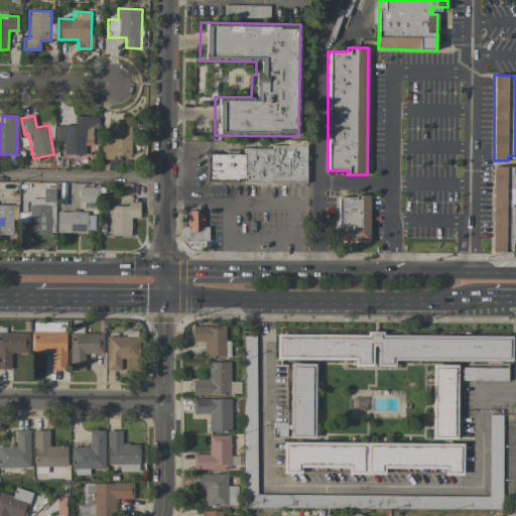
[(55,141),(62,142),(61,155),(84,155),(84,140),(96,140),(97,117),(73,116),(73,125),(56,125),(55,141)]
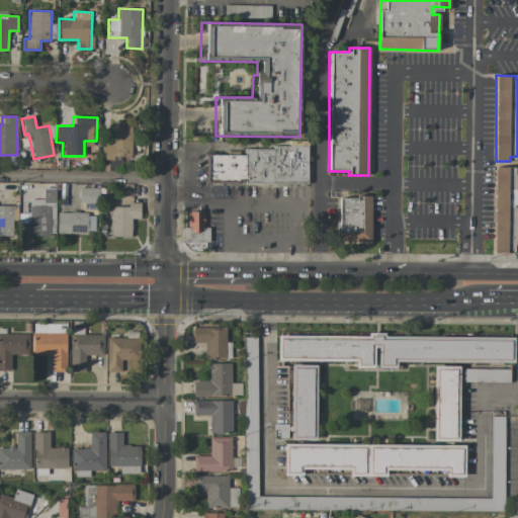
[(102,145),(101,161),(112,161),(112,157),(132,157),(132,126),(110,126),(110,145),(102,145)]
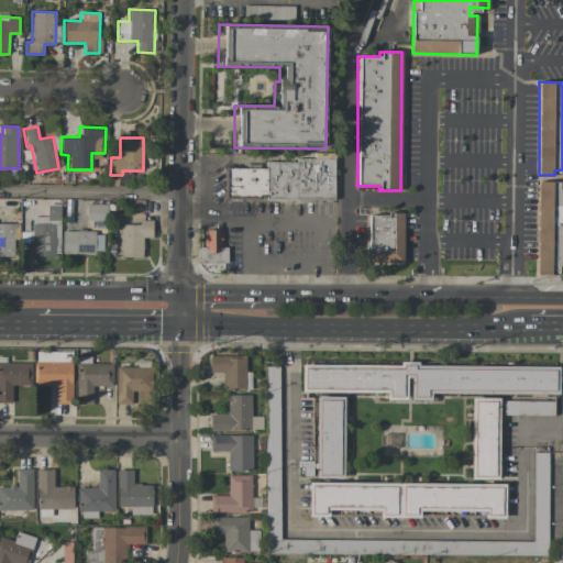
[(333,199),(334,161),(265,159),(265,168),(224,168),(224,198),(333,199)]
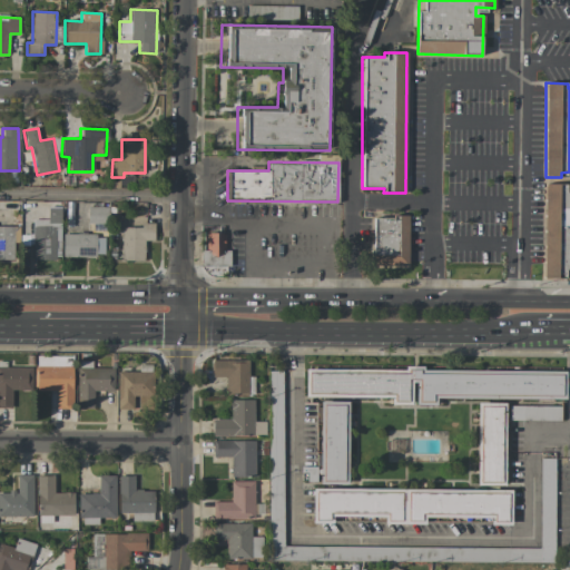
[(569,274),(569,188),(566,189),(566,184),(542,184),(542,278),(558,278),(558,274),(569,274)]
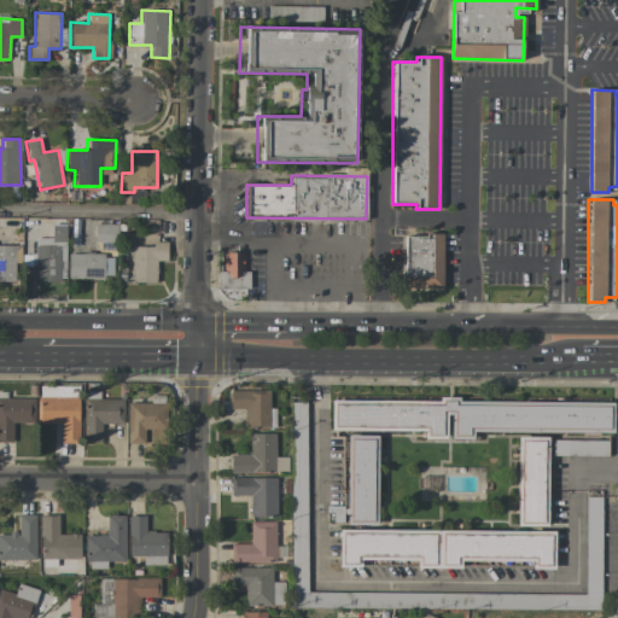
[(65,225),(50,226),(51,238),(34,238),(35,283),(60,281),(59,269),(66,269),(65,225)]
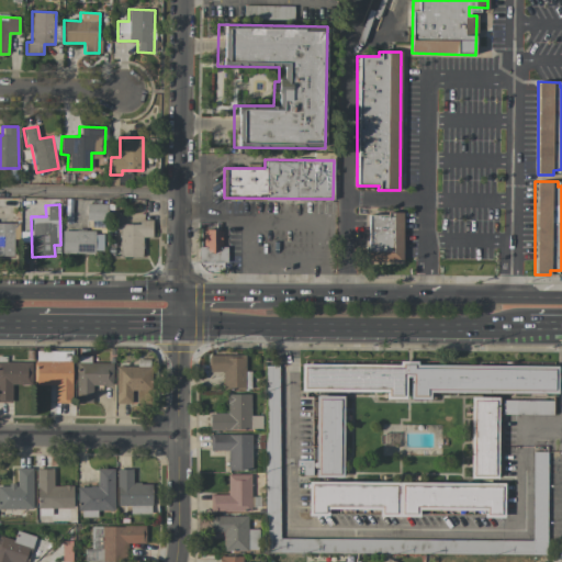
[(105,221),(107,204),(83,204),(83,220),(105,221)]
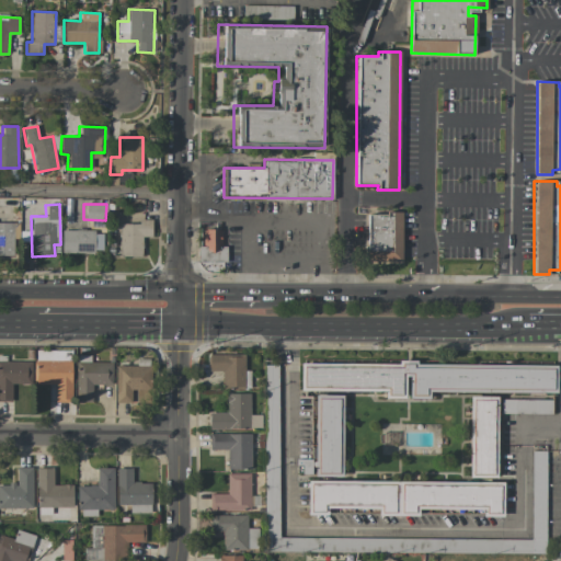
[(402,262),(401,213),(364,214),(365,262),(402,262)]
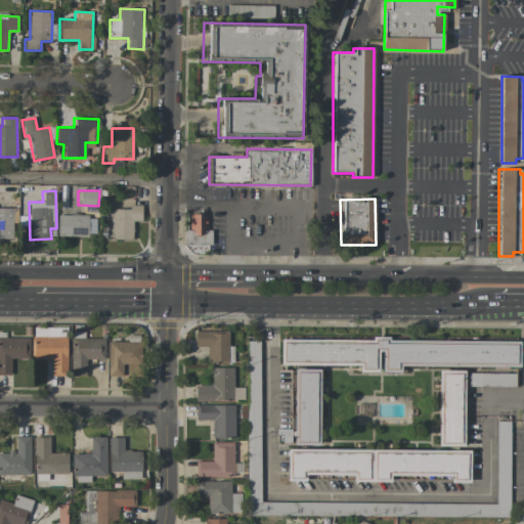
[(141,206),(130,205),(130,209),(113,209),(112,239),(132,239),(133,221),(141,221),(141,206)]
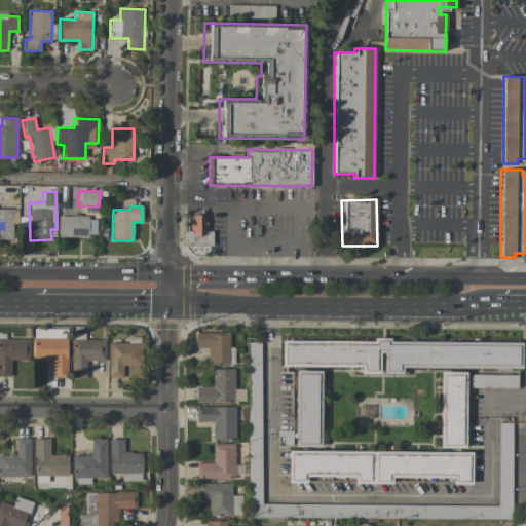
[(0,239),(13,239),(12,208),(0,208),(0,239)]
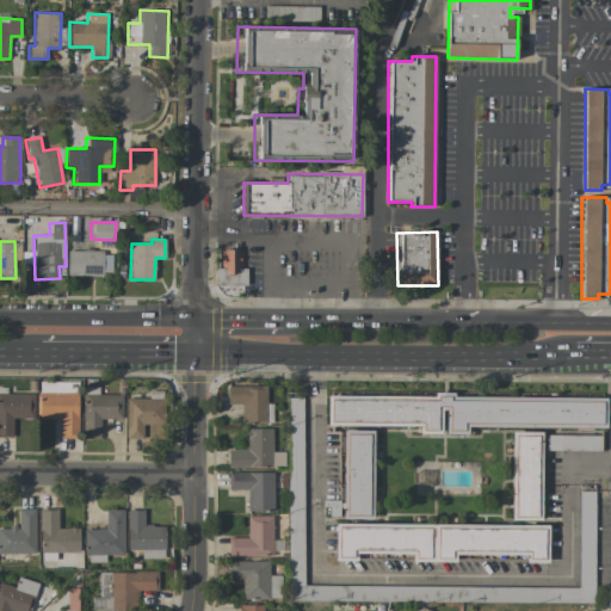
[(67,275),(111,276),(112,252),(67,251),(67,275)]
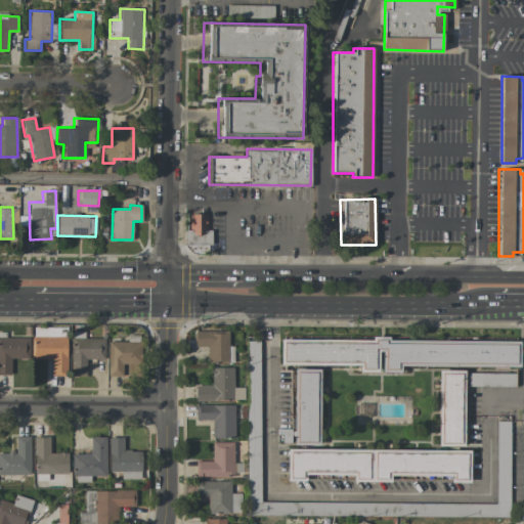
[(212,245),(212,230),(207,229),(208,215),(189,215),(189,230),(184,230),(184,245),(212,245)]
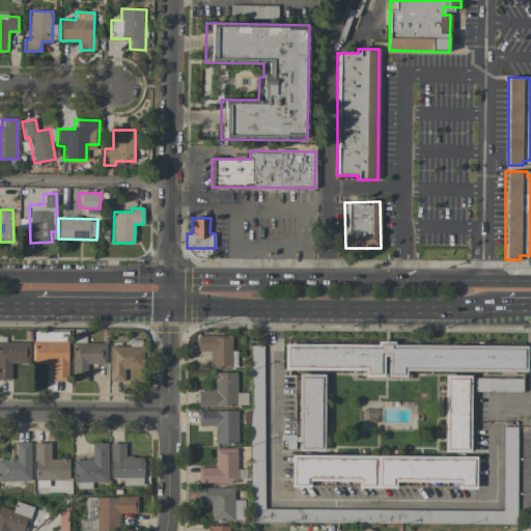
[(34,364),(50,364),(51,381),(67,381),(66,332),(34,333),(34,364)]
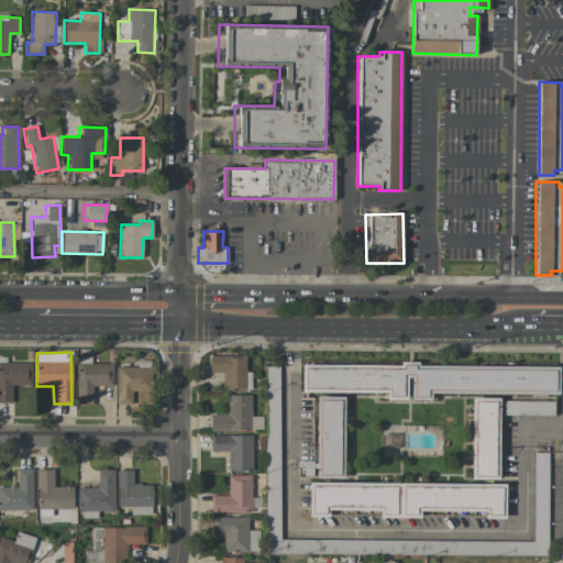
[(245,389),(244,355),(208,356),(209,373),(222,372),(222,389),(245,389)]
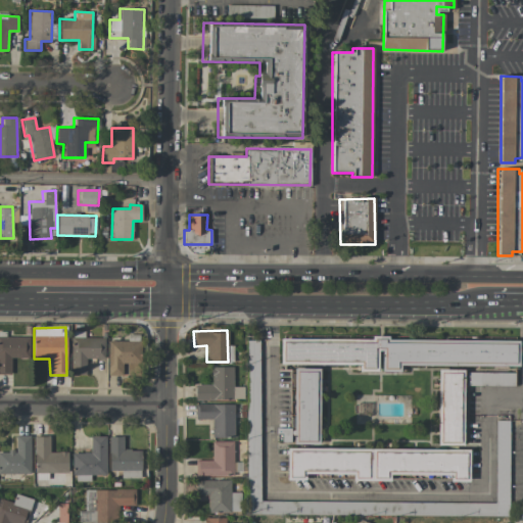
[(29,336),(0,337),(0,374),(11,374),(11,359),(29,359),(29,336)]
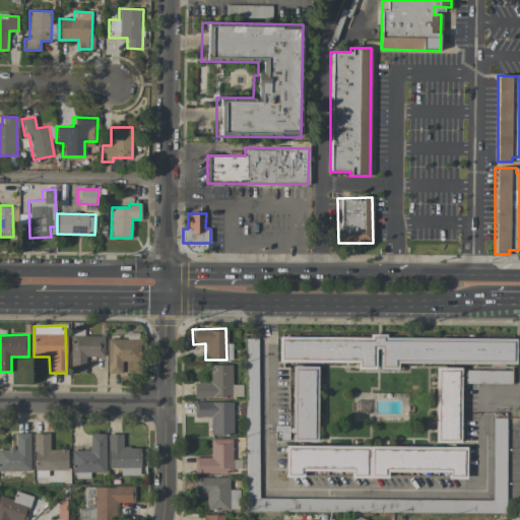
[(105,336),(72,335),(71,372),(85,372),(85,356),(104,356),(105,336)]
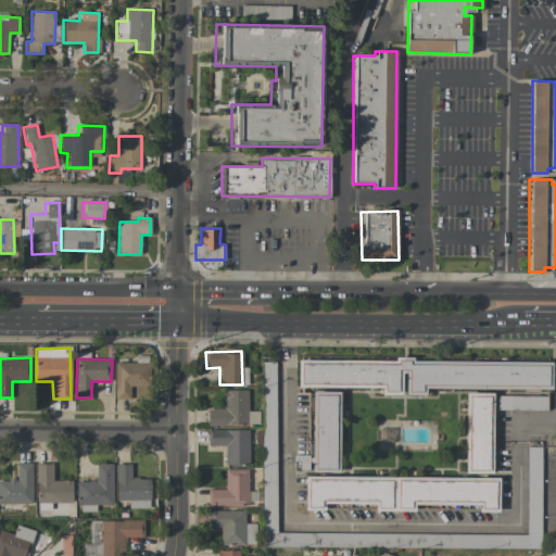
[(551,362),(395,361),(295,361),(295,387),(381,388),(380,395),(404,395),(425,395),(425,388),(551,389),(551,362)]
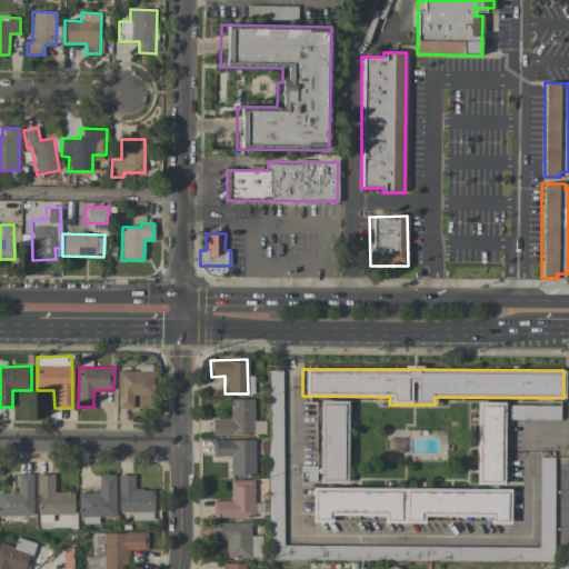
[(132,409),(133,396),(151,396),(152,372),(119,370),(117,408),(132,409)]
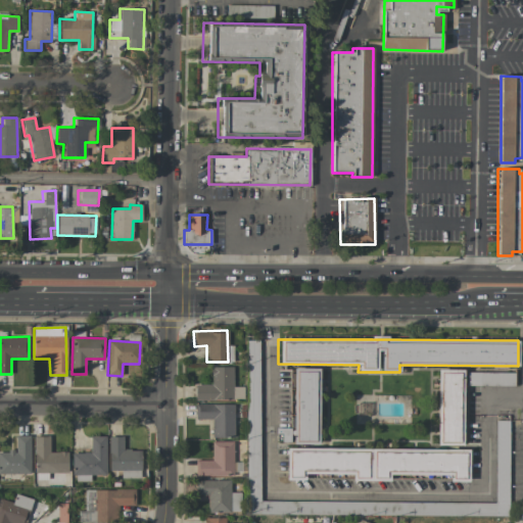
[(247,515),(509,516),(509,421),(494,421),(494,503),(258,502),(259,341),(248,341),(247,515)]
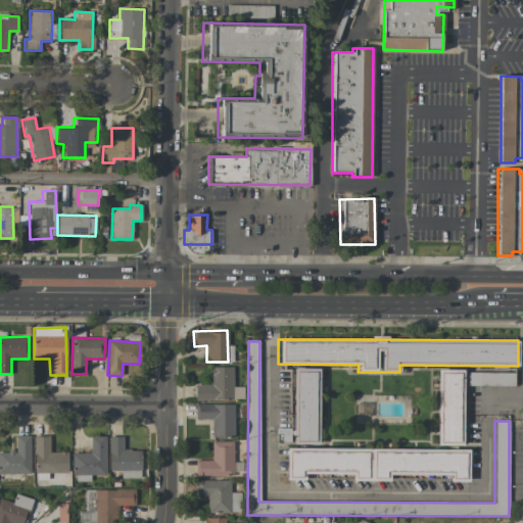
[(233,367),(211,367),(210,385),(194,385),(194,400),(243,400),(243,387),(233,387),(233,367)]
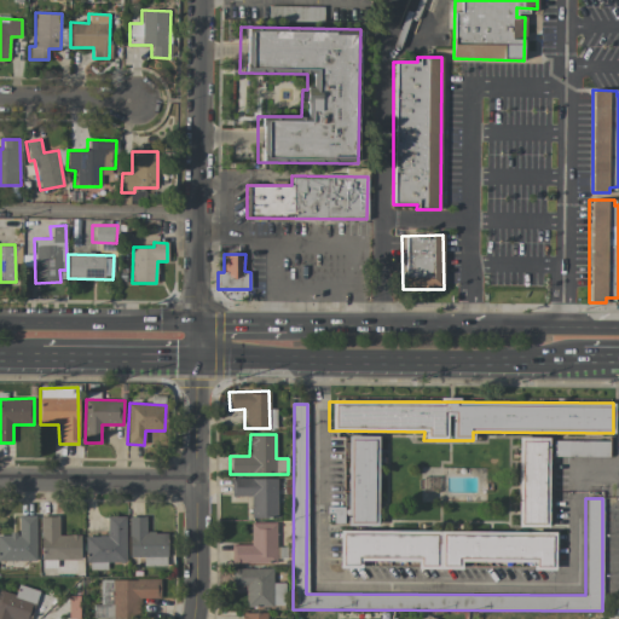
[(377,526),(379,437),(345,435),(343,526),(377,526)]
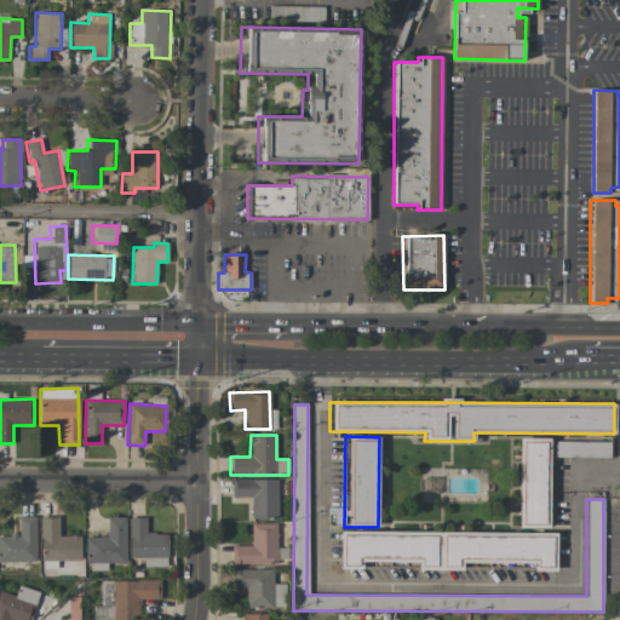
[(549,528),(550,438),(518,438),(517,528),(549,528)]
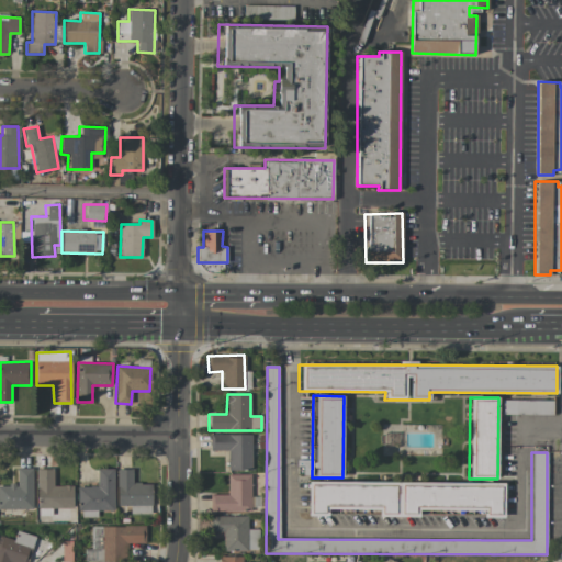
[(251,435),(209,435),(209,451),(227,451),(226,470),(251,471),(251,435)]
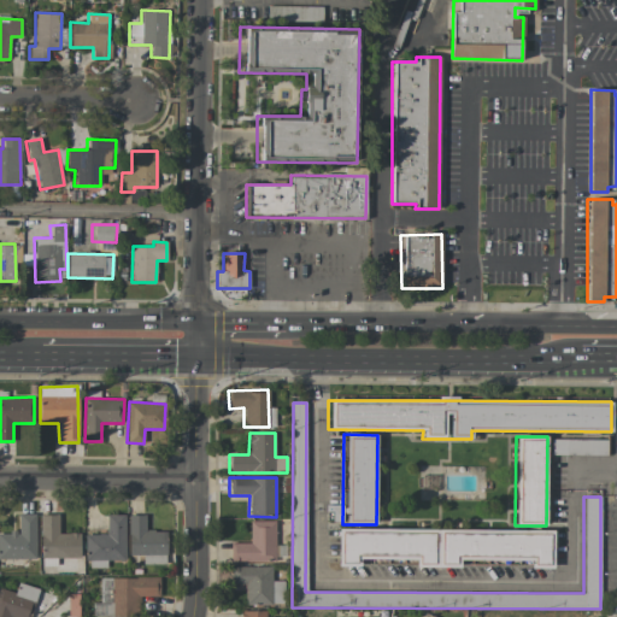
[(0,559),(36,559),(35,513),(16,515),(17,533),(0,533),(0,559)]
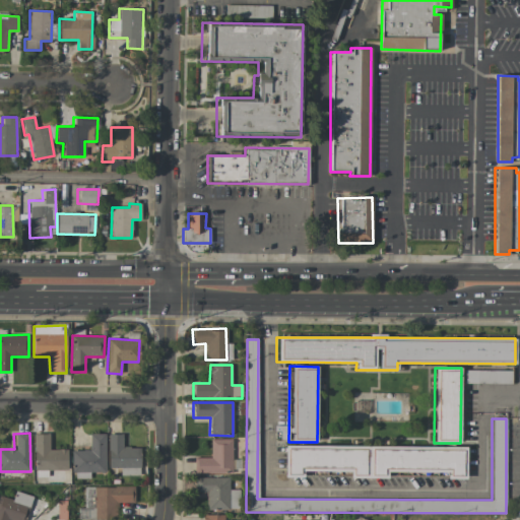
[(67,449),(50,450),(49,434),(33,434),(34,470),(67,469),(67,449)]
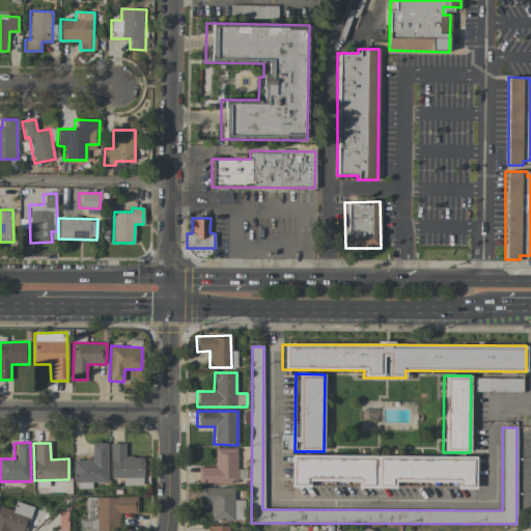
[(73,460),(73,482),(108,481),(107,443),(90,443),(90,459),(73,460)]
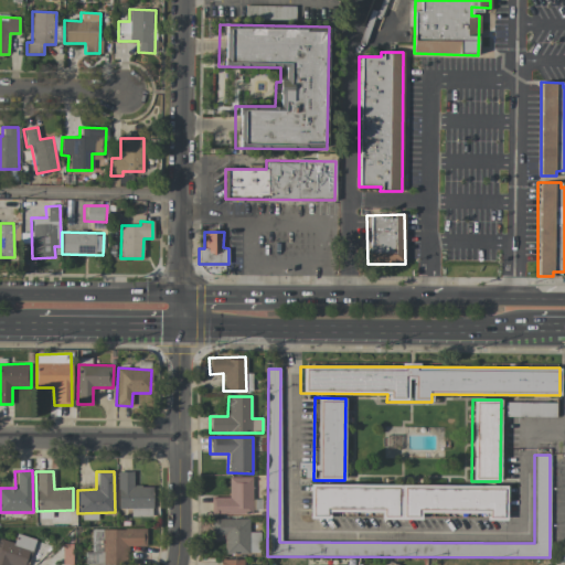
[(152,486),(132,486),(132,472),(116,471),(116,509),(129,509),(129,516),(151,516),(152,486)]
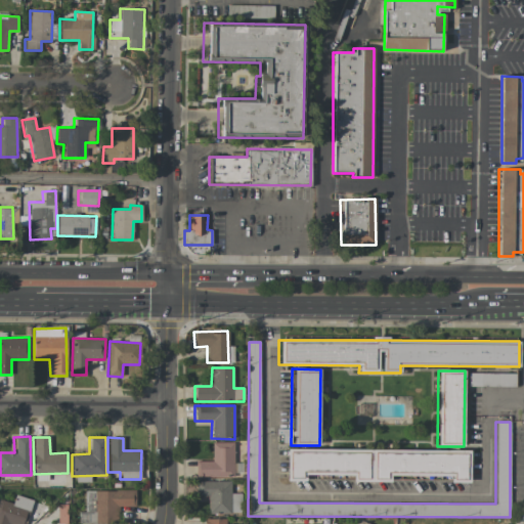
[(233,477),(233,442),(211,443),(212,462),(193,462),(194,477),(233,477)]
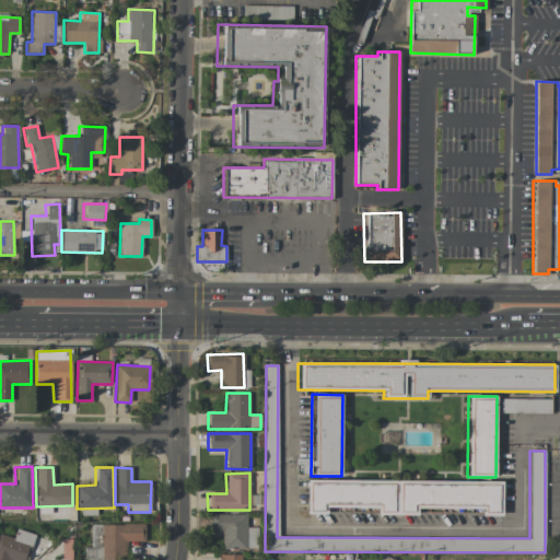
[(502,481),(304,479),(304,513),(326,514),(326,508),(377,509),(377,514),(417,515),(417,508),(483,509),(483,515),(502,515),(502,481)]
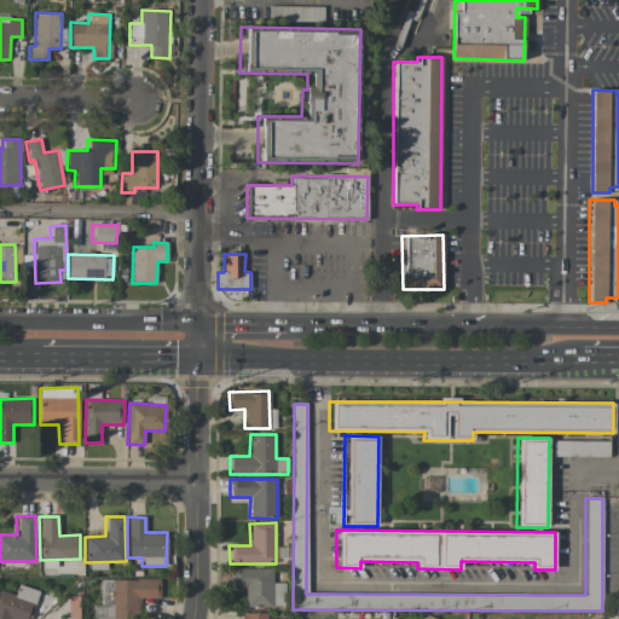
[(273,568),(231,568),(231,585),(246,586),(246,607),(283,607),(284,583),(272,583),(273,568)]
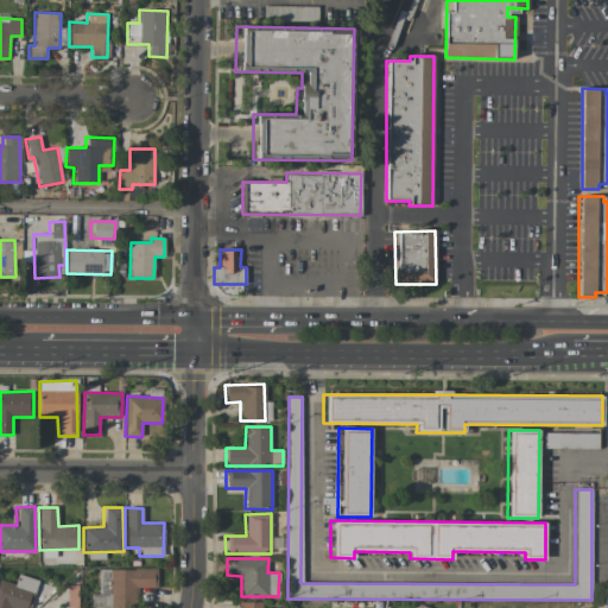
[(157,569),(97,570),(97,594),(90,594),(90,607),(138,607),(138,588),(157,588),(157,569)]
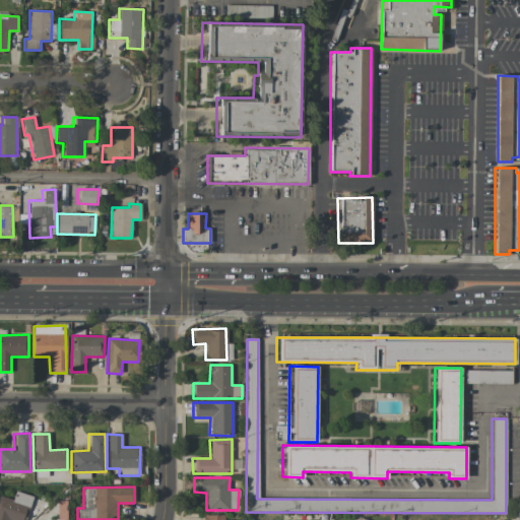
[(0,518),(6,519),(24,519),(31,496),(15,492),(12,500),(0,496),(0,518)]
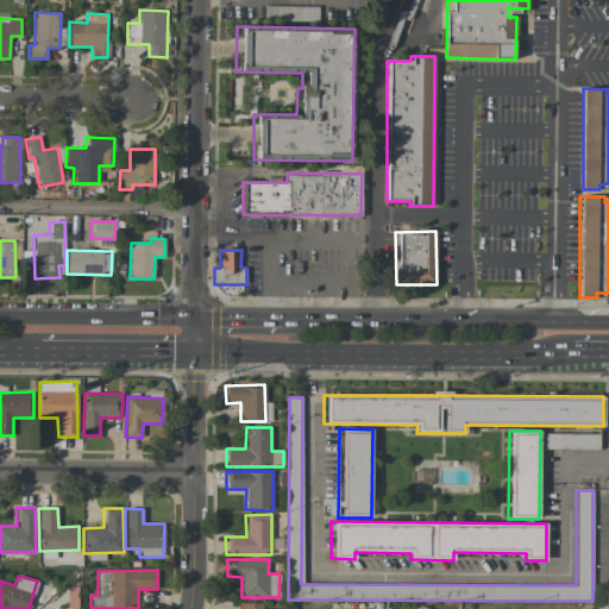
[(79,608),(77,586),(66,586),(66,608),(79,608)]
